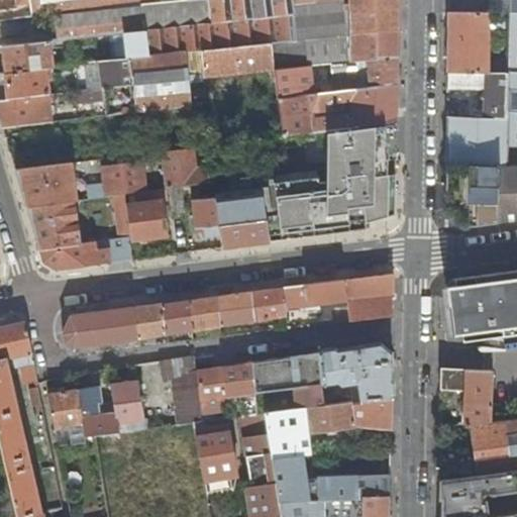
[(0,0),(0,21),(34,18),(31,0),(0,0)]
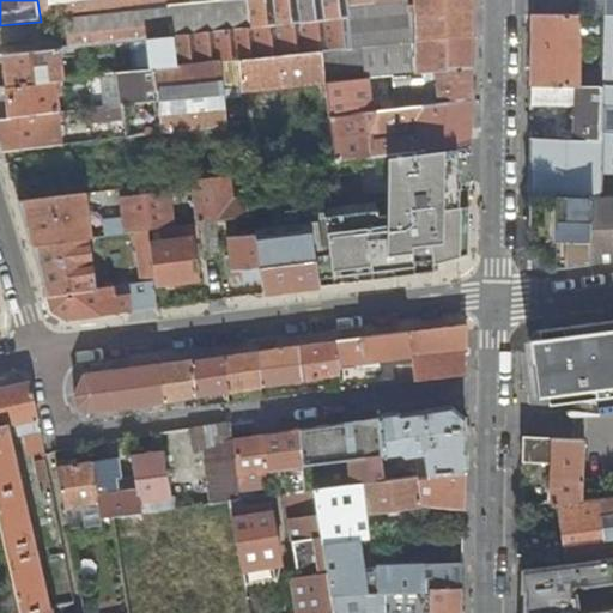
[(473,68),(473,0),(232,0),(192,5),(190,0),(37,0),(41,22),(66,18),(70,48),(149,40),(175,37),(177,66),(156,68),(159,101),(163,134),(228,128),(222,73),(220,61),(228,61),(238,60),(321,52),(375,46),(372,34),(371,22),(349,26),(346,7),(370,4),(401,0),(414,0),(416,4),(401,6),(402,13),(416,11),(417,30),(417,42),(416,73),(473,68)]
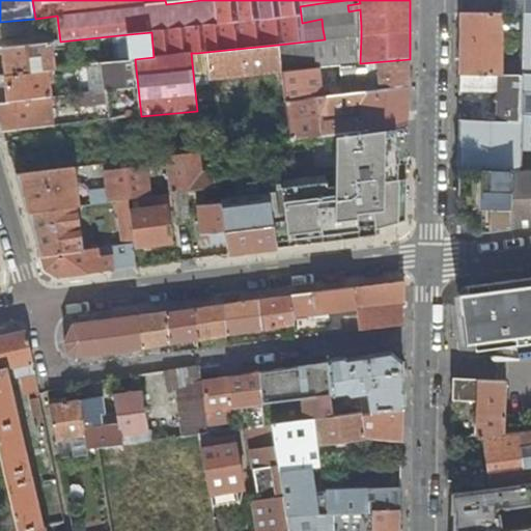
[(322,19),(323,29),(350,27),(348,11),(347,5),(347,0),(320,3),(322,19)]
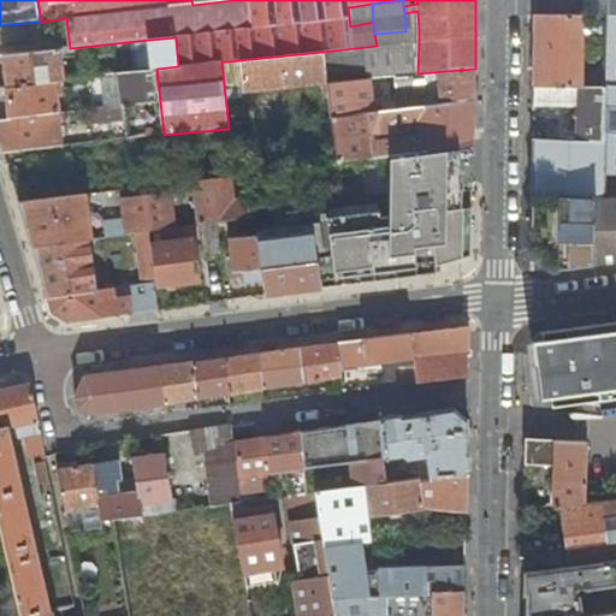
[(575,0),(575,15),(582,15),(606,16),(606,0),(575,0)]
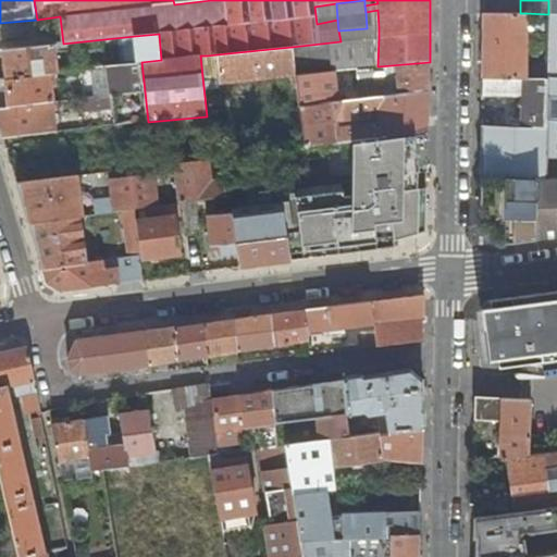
[(556,0),(548,0),(548,14),(547,56),(546,79),(556,78),(556,0)]
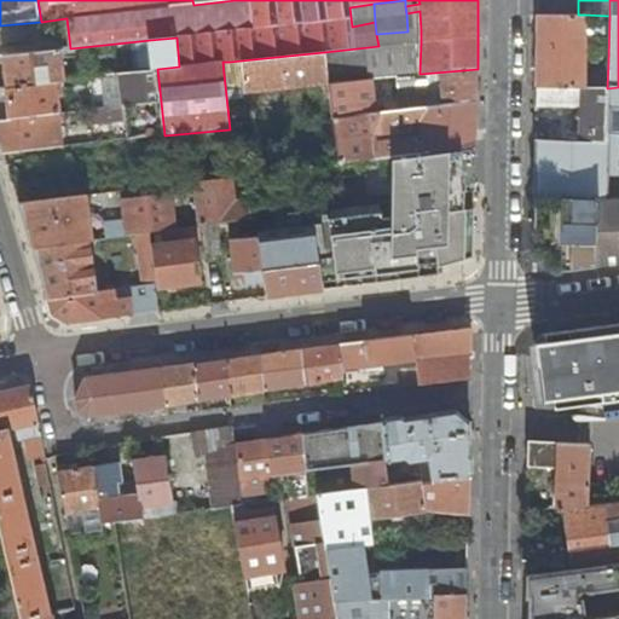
[(585,77),(585,15),(578,15),(537,13),(536,47),(536,86),(607,88),(608,62),(600,62),(600,69),(585,77)]
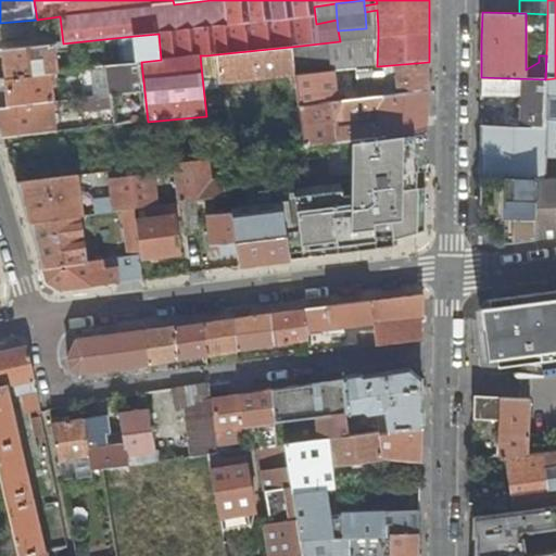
[(539,55),(546,55),(547,14),(526,13),(526,70),(539,62),(539,55)]
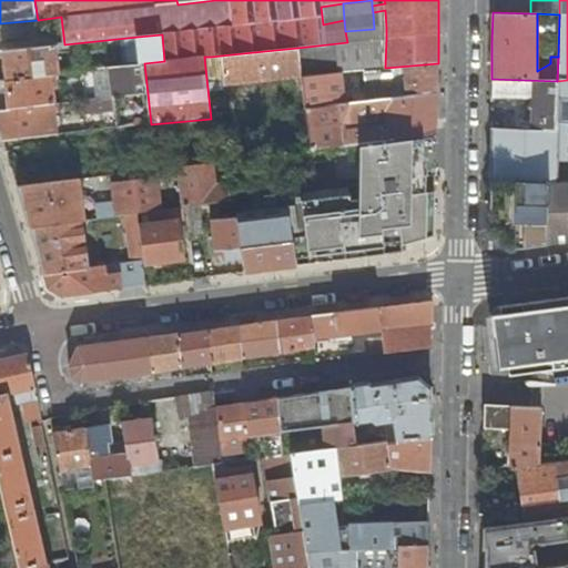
[(347,42),(386,39),(386,28),(374,29),(345,31),(347,42)]
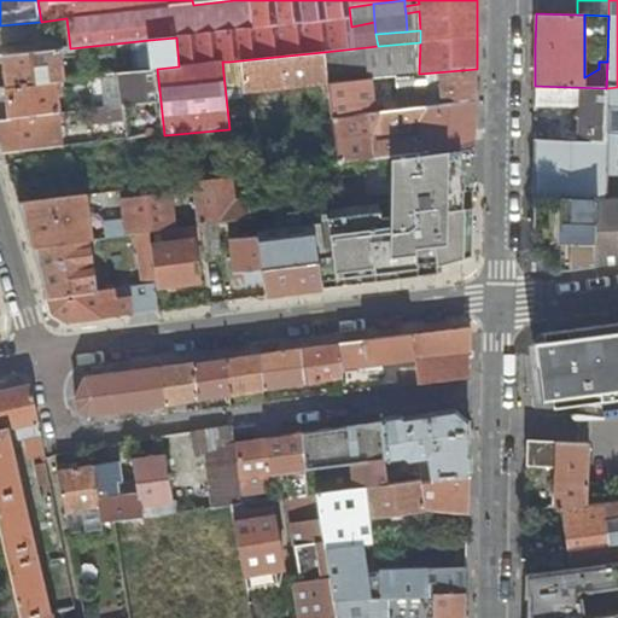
[(176,38),(150,40),(151,59),(152,70),(157,69),(179,66),(176,38)]
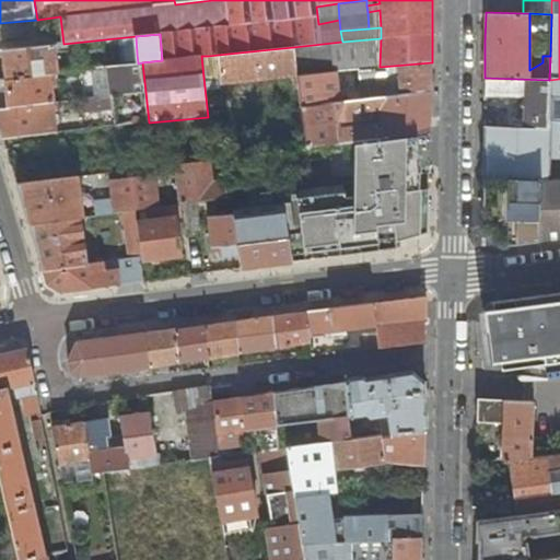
[(7,80),(50,74),(58,73),(58,72),(55,45),(3,50),(7,80)]
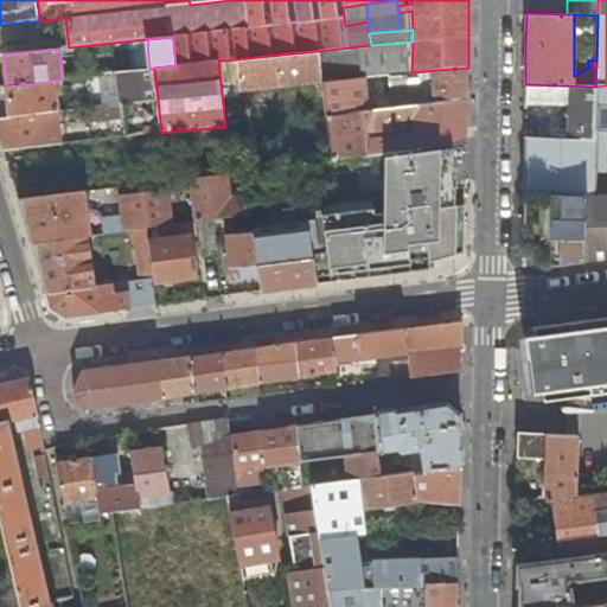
[(240,91),(323,82),(318,51),(236,59),(240,91)]
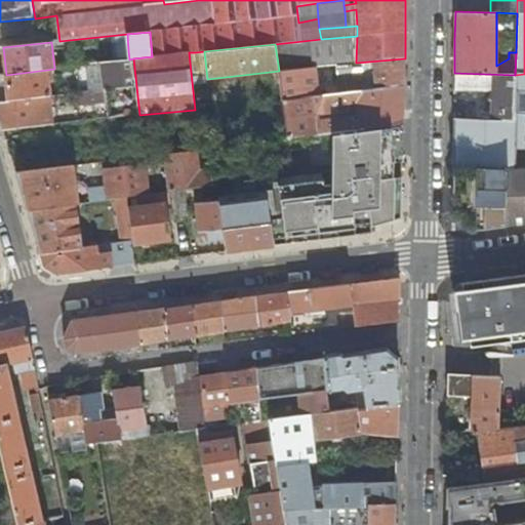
[(129,59),(128,50),(124,50),(124,54),(109,56),(109,62),(129,59)]
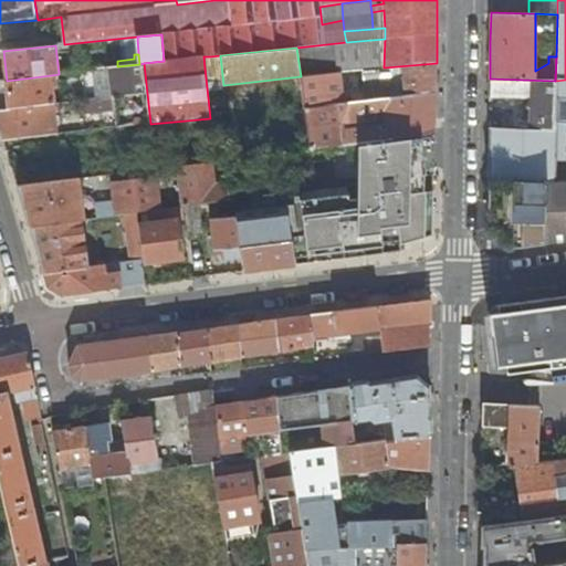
[(63,60),(64,72),(97,69),(107,67),(106,59),(88,61),(87,56),(63,60)]
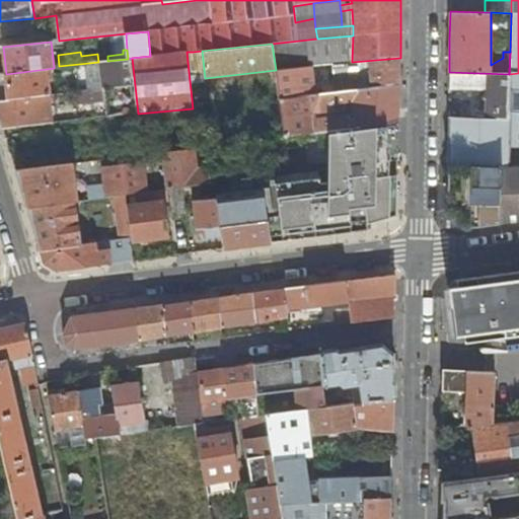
[(116,87),(135,85),(132,58),(128,59),(107,61),(98,62),(89,63),(90,72),(108,70),(114,67),(116,87)]
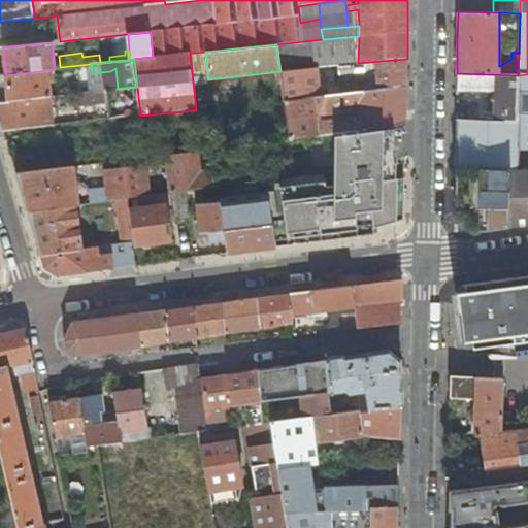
[(406,86),(407,59),(358,63),(281,71),(284,100),(341,93),(340,85),(377,81),(378,89),(406,86)]
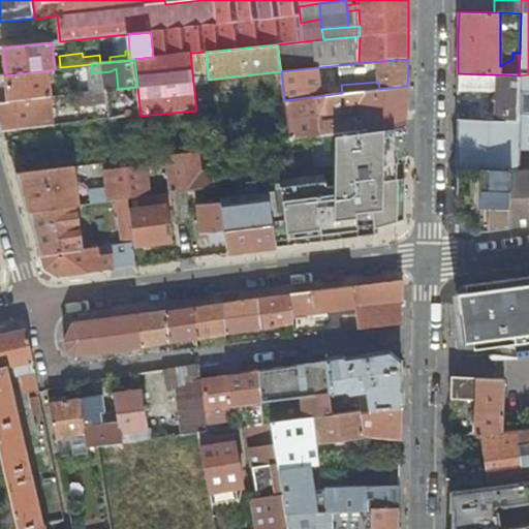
[(10,101),(51,96),(48,70),(6,75),(7,84),(10,101)]
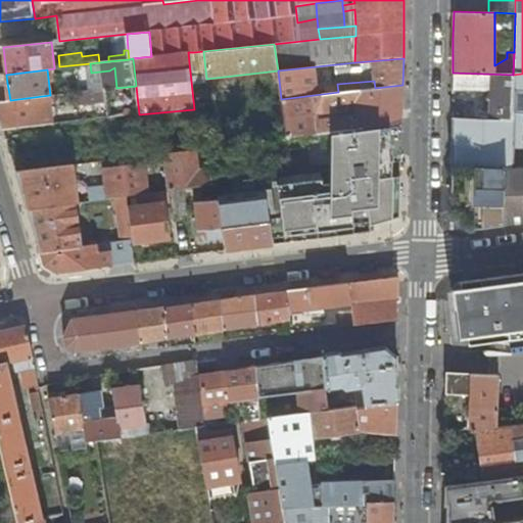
[(512,120),(513,75),(453,73),(453,89),(471,89),(471,95),(485,95),(484,90),(489,90),(488,117),(512,120)]
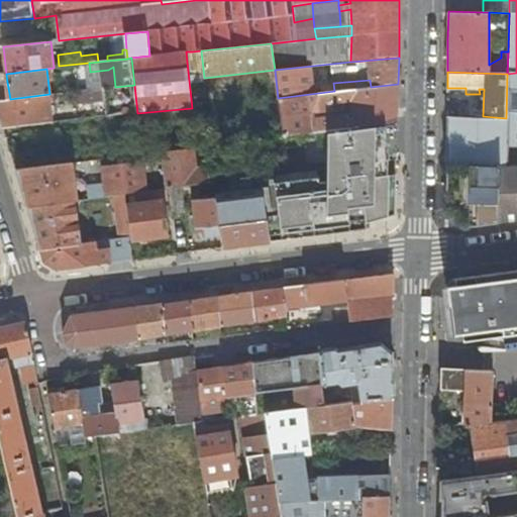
[(516,73),(507,74),(506,118),(503,164),(502,192),(516,191),(516,73)]
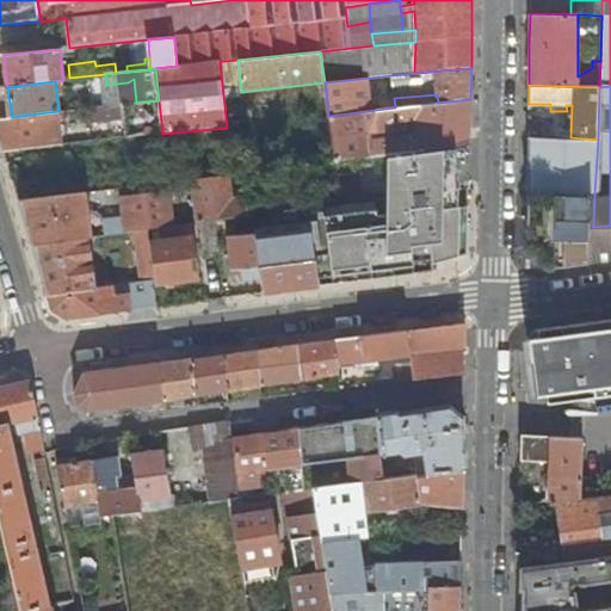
[(395,107),(438,103),(437,94),(394,98),(395,107)]
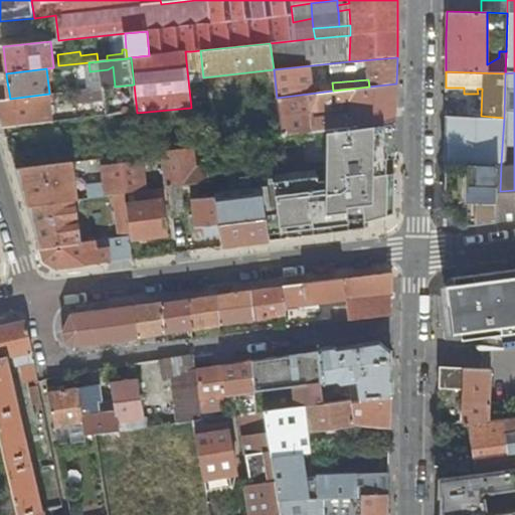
[(205,82),(191,83),(193,107),(207,106),(205,82)]
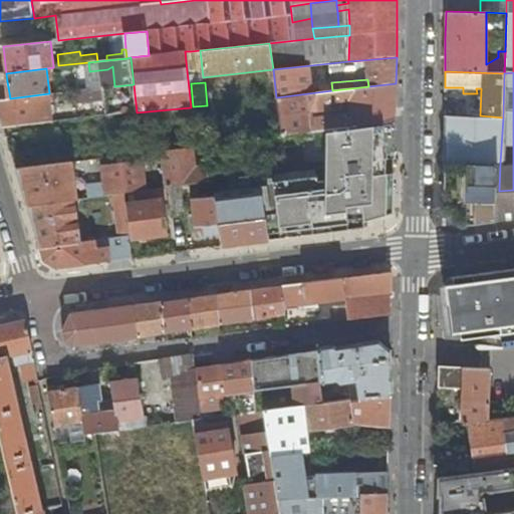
[(332,90),(276,97),(281,136),(325,131),(395,121),(396,83),(368,86),(332,90)]
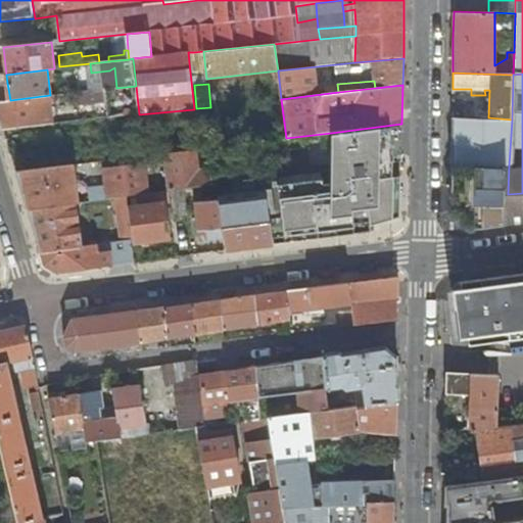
[(108,102),(109,119),(139,114),(136,86),(116,88),(79,93),(80,105),(108,102)]
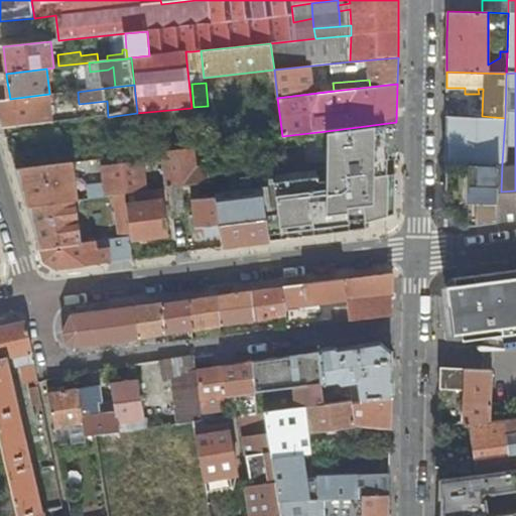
[(0,100),(0,114),(4,128),(52,122),(52,116),(57,116),(55,106),(50,106),(49,94),(10,99),(0,100)]
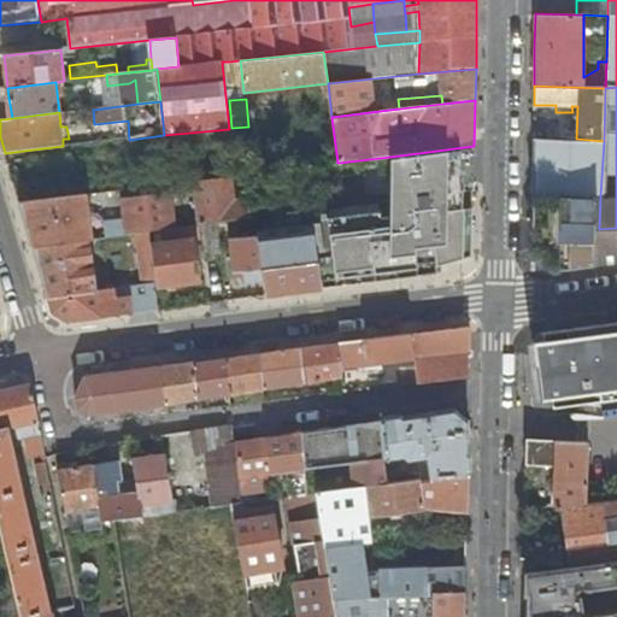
[(532,251),(554,270),(598,264),(599,229),(600,195),(604,141),(576,139),(533,136),(533,171),(532,221),(532,251)]
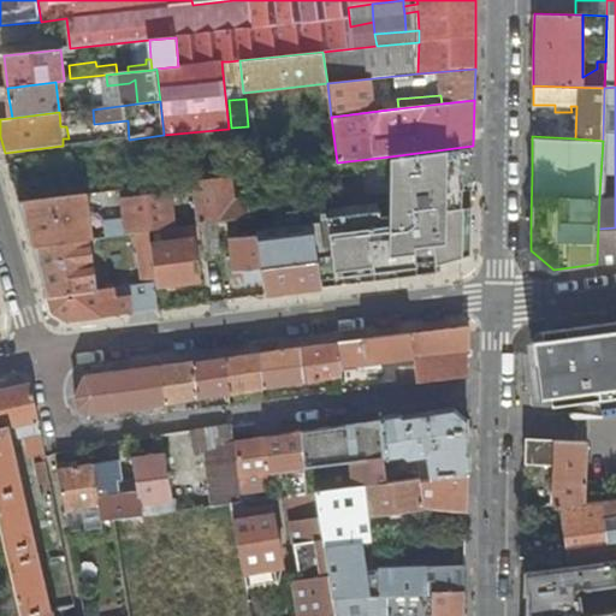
[(390,157),(386,215),(379,217),(378,211),(325,218),(325,221),(256,231),(256,236),(262,268),(317,261),(320,288),(444,272),(444,262),(471,258),(473,146),(390,157)]
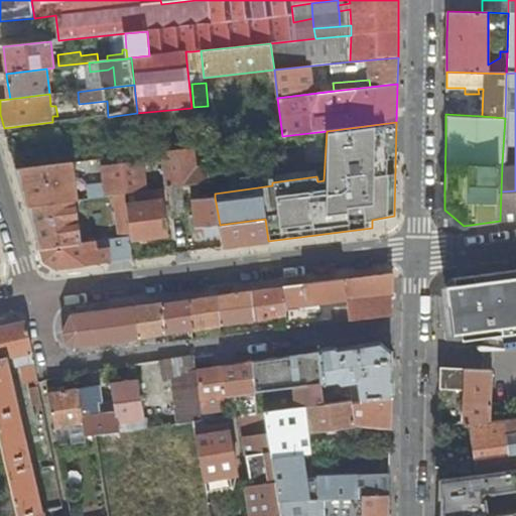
[(198,167),(195,147),(156,152),(157,160),(162,159),(166,189),(170,188),(181,187),(207,183),(211,182),(209,166),(207,166),(198,167)]
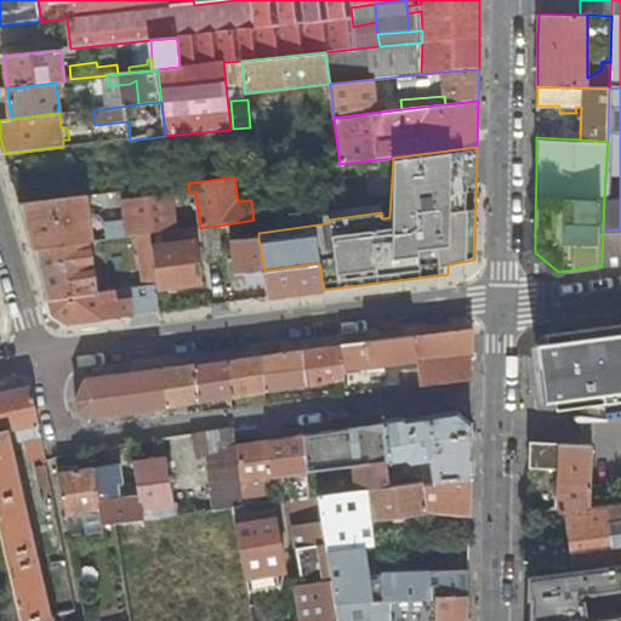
[(100,240),(177,231),(172,194),(124,200),(127,226),(112,228),(112,232),(98,233),(100,240)]
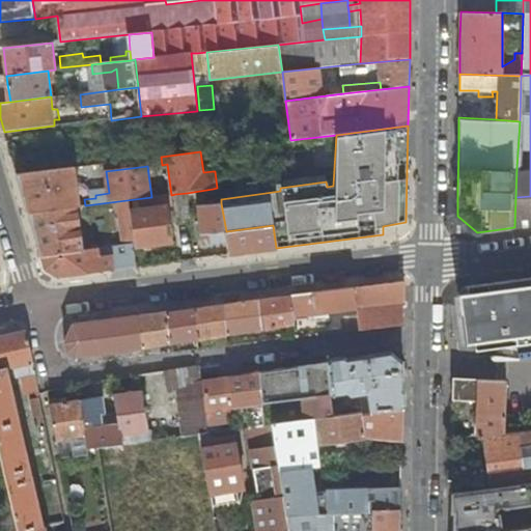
[(17,175),(28,214),(78,206),(80,206),(75,168),(17,175)]
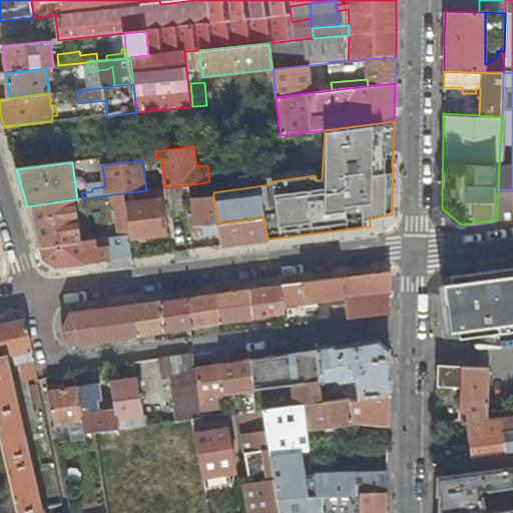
[(172,210),(183,209),(180,186),(169,187),(172,210)]
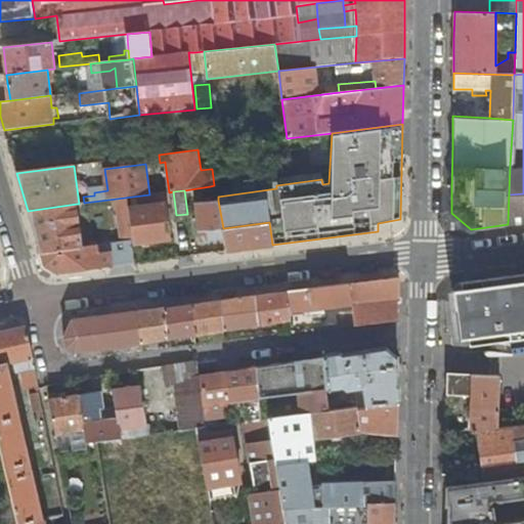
[(523,221),(523,193),(509,194),(508,224),(523,221)]
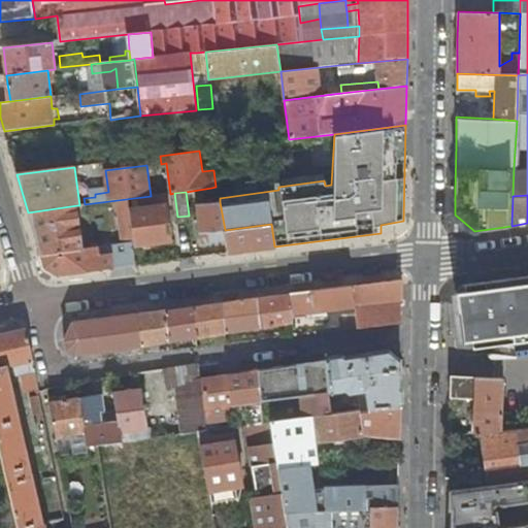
[(274,246),(271,224),(225,230),(220,202),(196,205),(200,233),(208,232),(210,242),(226,240),(227,254),(274,246)]
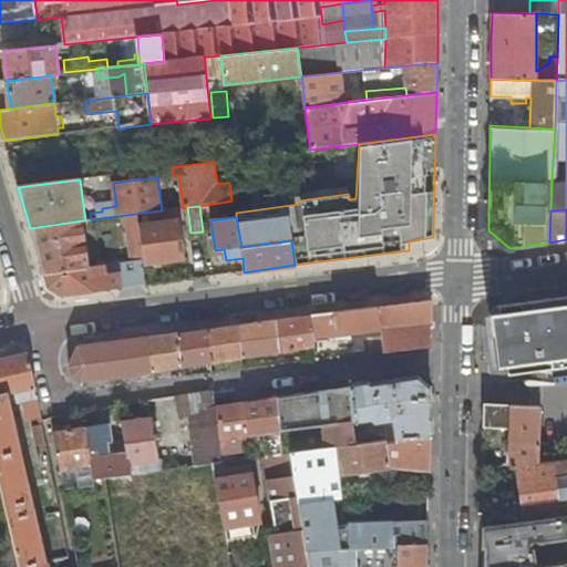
[(39,258),(44,274),(90,268),(83,220),(30,228),(39,258)]
